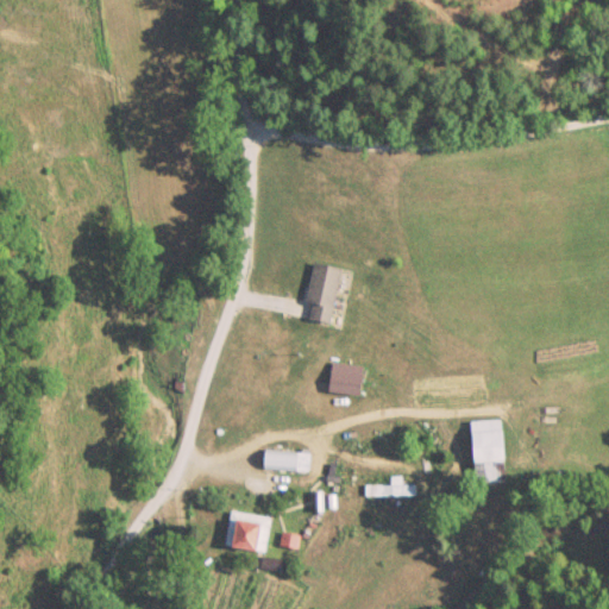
[(302,319),(331,325),(341,269),(313,263),(302,319)]
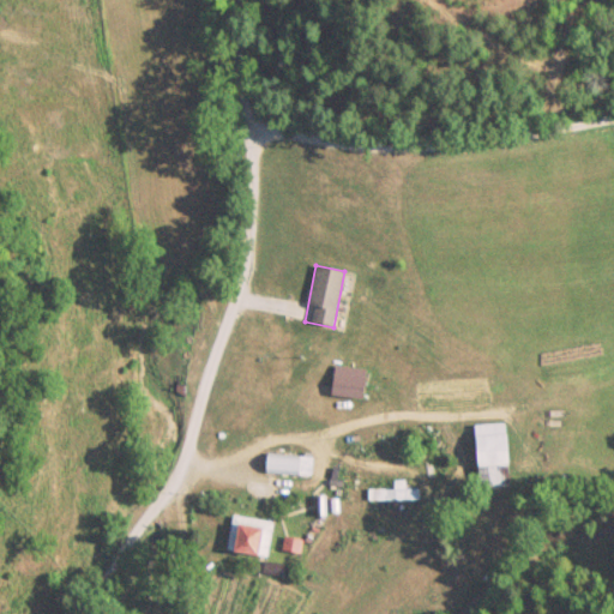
[(474,425),(474,468),(488,467),(489,487),(506,487),(505,425),(474,425)]
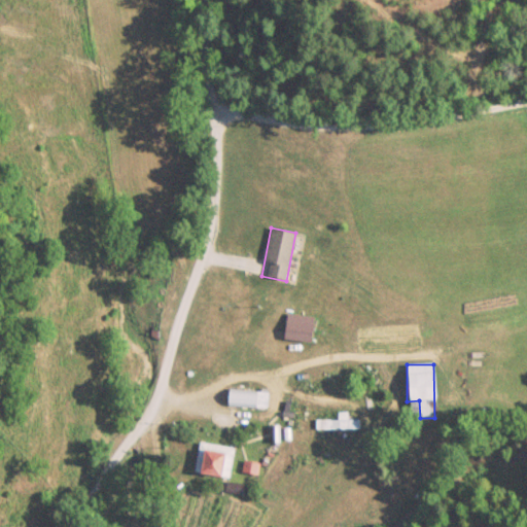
[(226,408),(268,409),(268,391),(226,390),(226,408)]
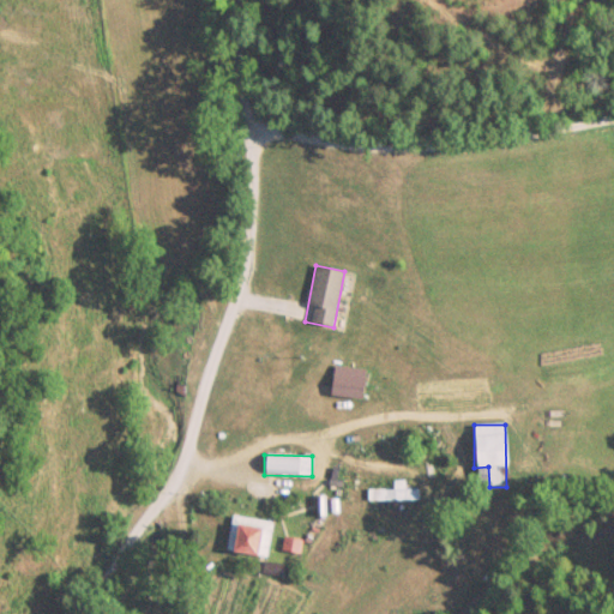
[(369,500),(419,500),(419,489),(369,489),(369,500)]
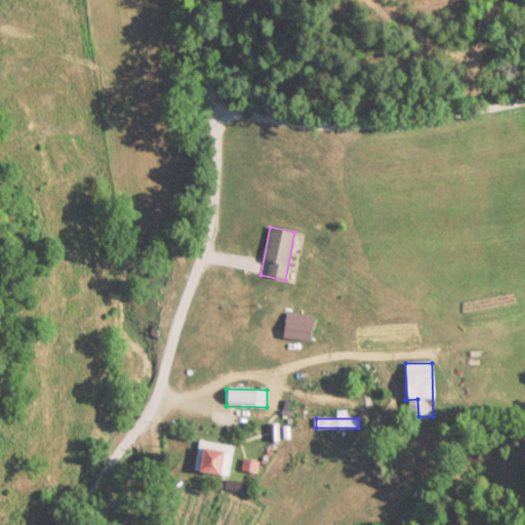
[(233,447),(199,441),(194,471),(228,477),(233,447)]
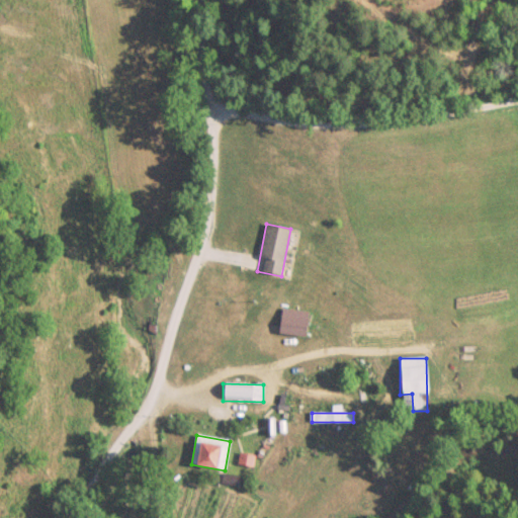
[(238,464),(252,466),(254,456),(240,453),(238,464)]
